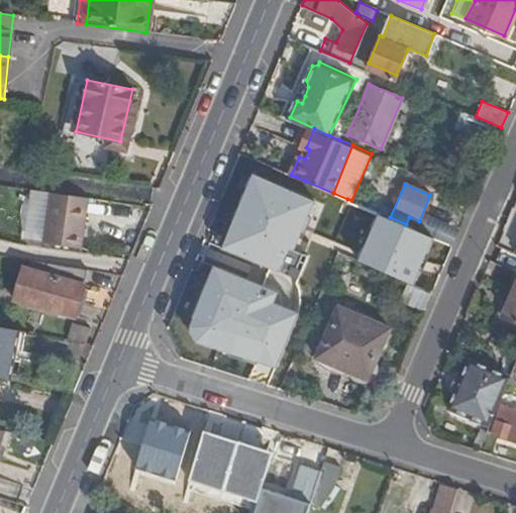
[(85,197),(47,191),(40,242),(79,247),(85,197)]
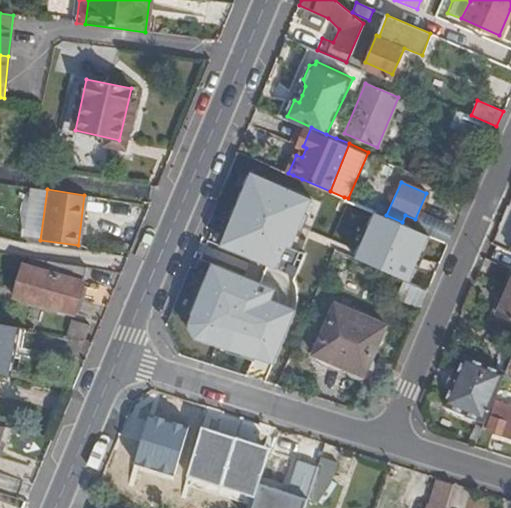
[(342,262),(345,253),(335,250),(331,258),(342,262)]
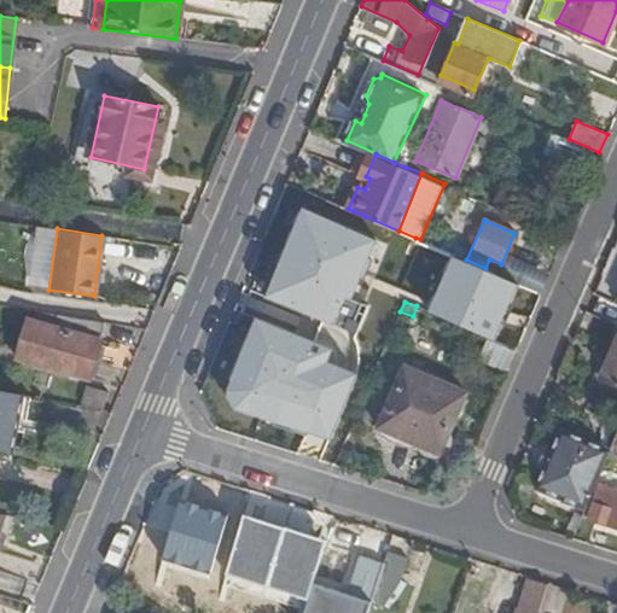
[(104,322),(31,310),(16,357),(88,377),(104,322)]
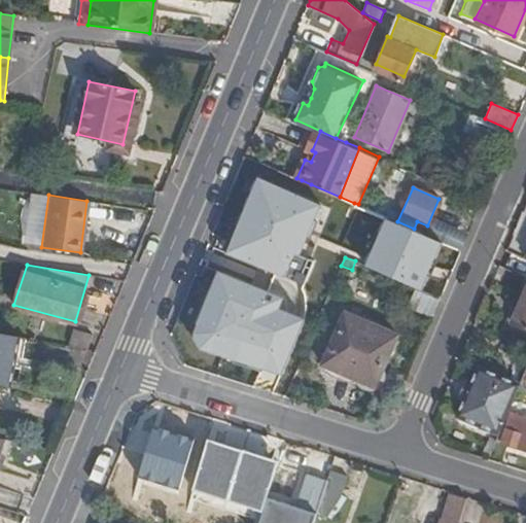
[(404,305),(428,314),(435,295),(411,286),(404,305)]
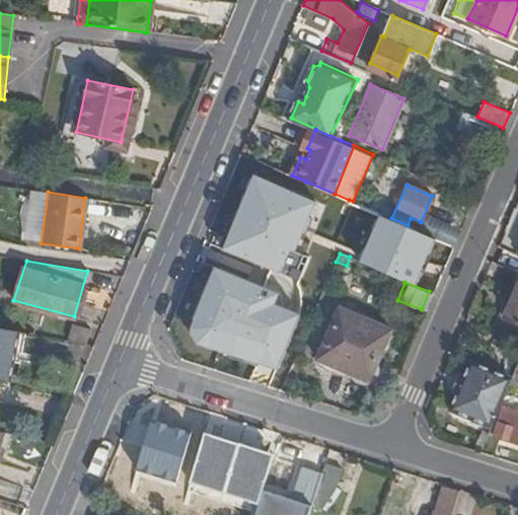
[(517,321),(517,285),(505,316),(517,321)]
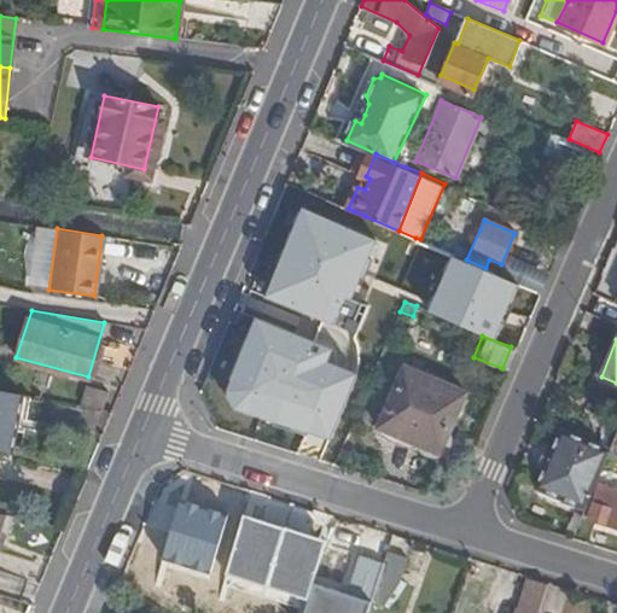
[(465,393),(405,368),(378,426),(438,453),(465,393)]
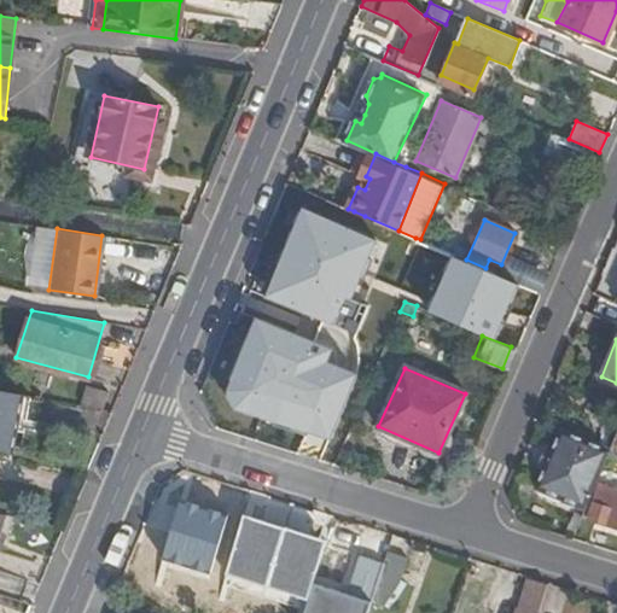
[(86,386),(80,404),(102,408),(108,392),(86,386)]
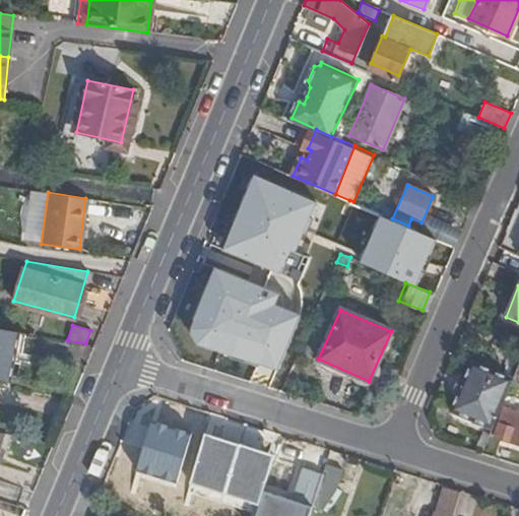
[(0,377),(9,380),(19,331),(0,327),(0,377)]
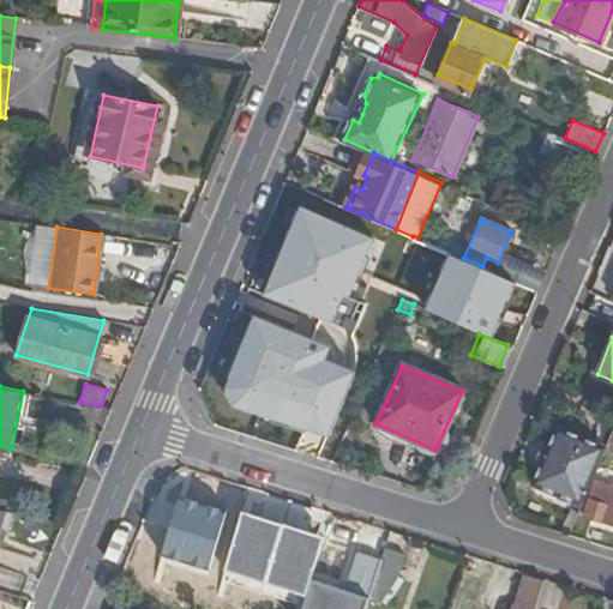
[(558,427),(548,448),(540,465),(533,484),(584,506),(608,448),(558,427)]
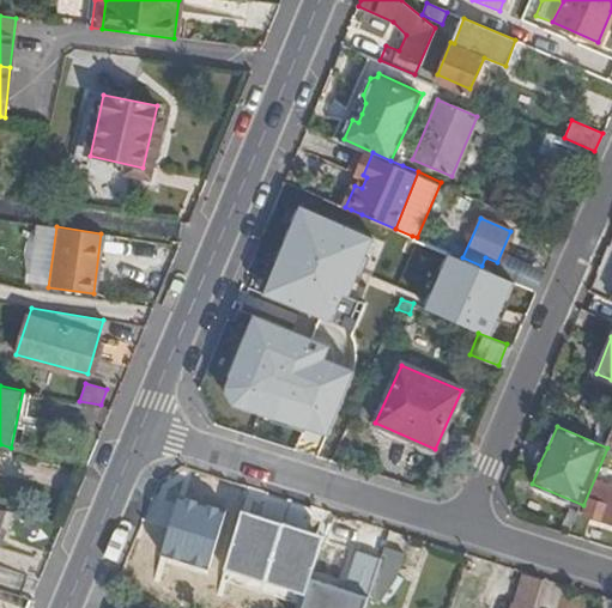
[(534,462),(539,464),(547,448),(541,445),(534,462)]
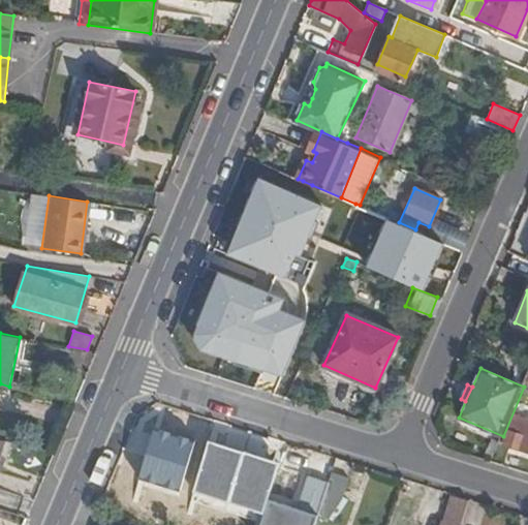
[(527,420),(514,417),(505,444),(527,451),(527,420)]
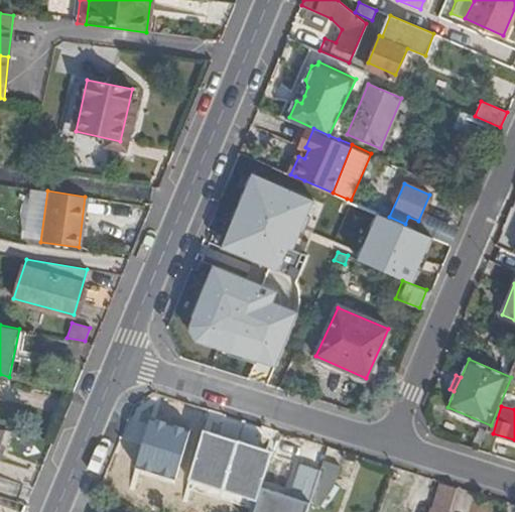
[(165,439),(149,491),(168,497),(174,479),(197,486),(189,510),(196,511),(215,511),(231,460),(165,439)]
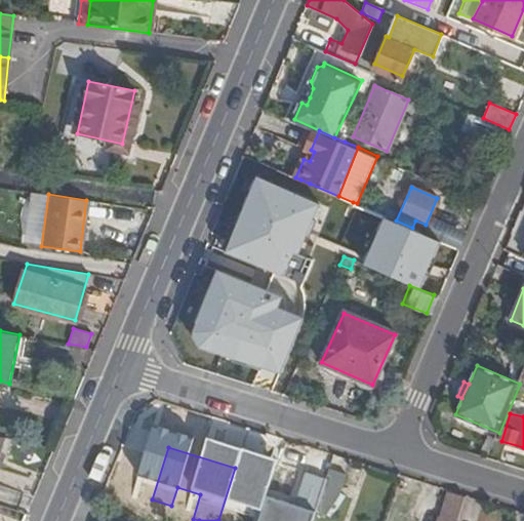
[(278,495),(317,507),(328,469),(290,456),(278,495)]
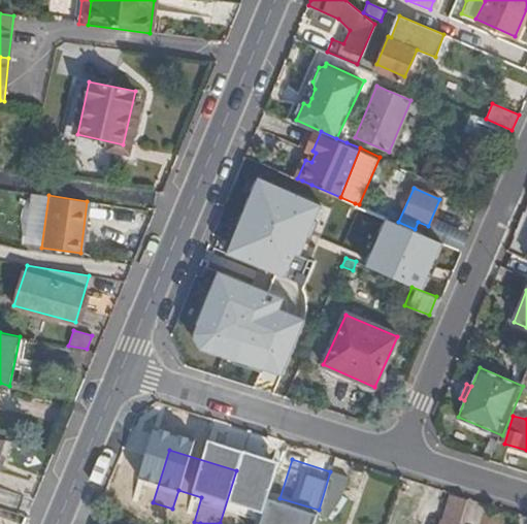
[(460,523),(468,500),(455,496),(448,521),(445,520),(442,523),(460,523)]
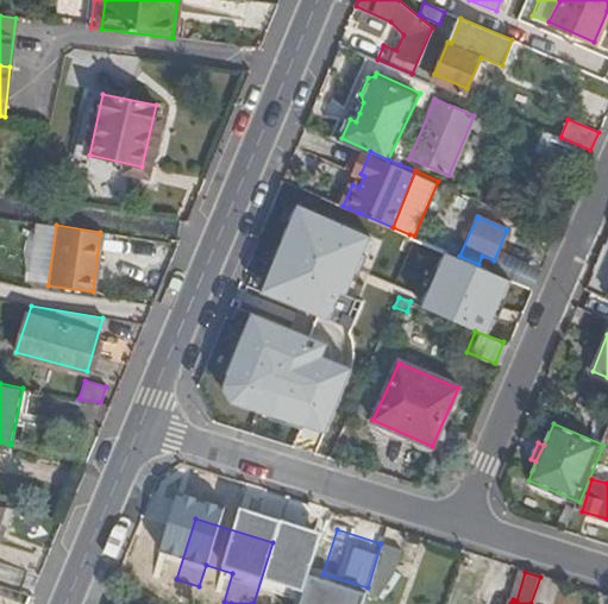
[(301,596),(306,578),(293,574),(288,592),(301,596)]
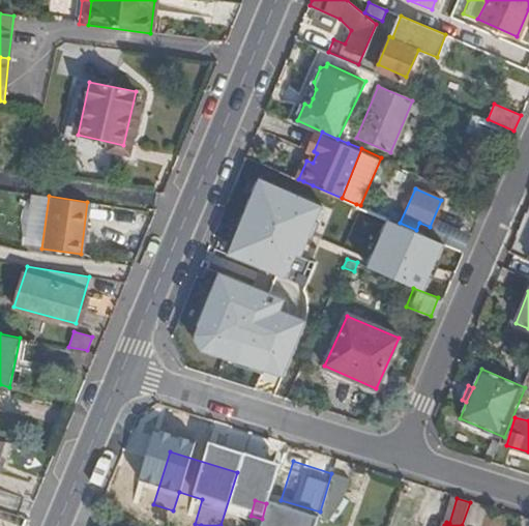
[(0,525),(21,525),(25,517),(0,508),(0,525)]
